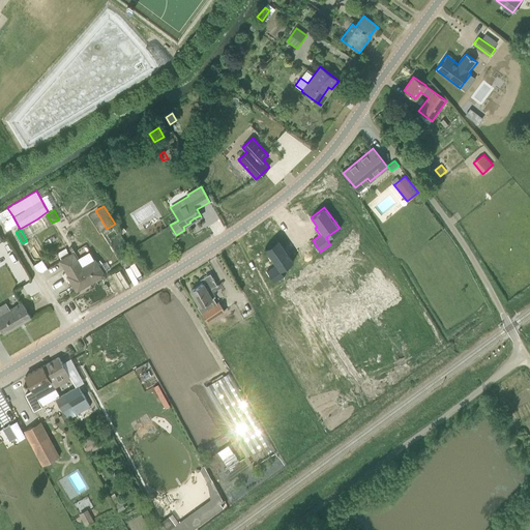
[(272,259),(270,260),(275,267),(268,272),(276,284),(285,277),(281,272),(282,271),(281,270),(294,261),(281,241),(267,251),(272,259)]
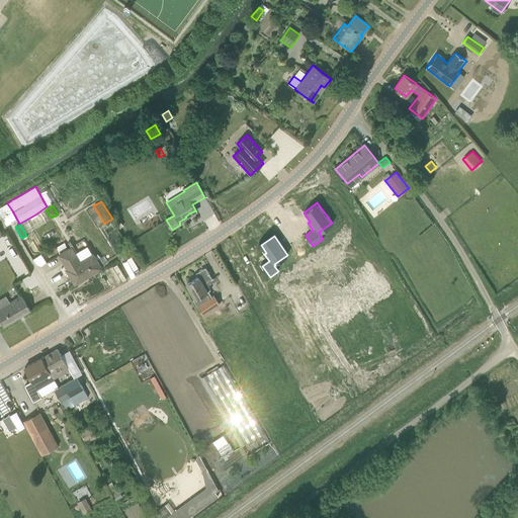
[(60,254),(68,249),(64,243),(56,248),(60,254)]
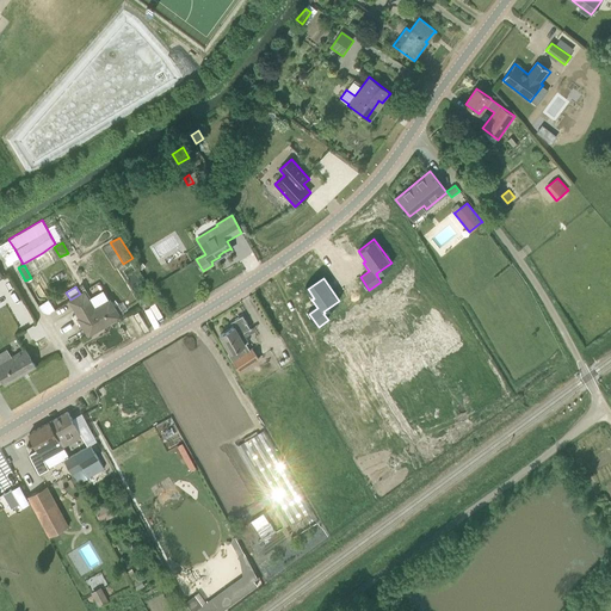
[(149,288),(146,290),(148,295),(147,295),(152,303),(156,301),(149,288)]
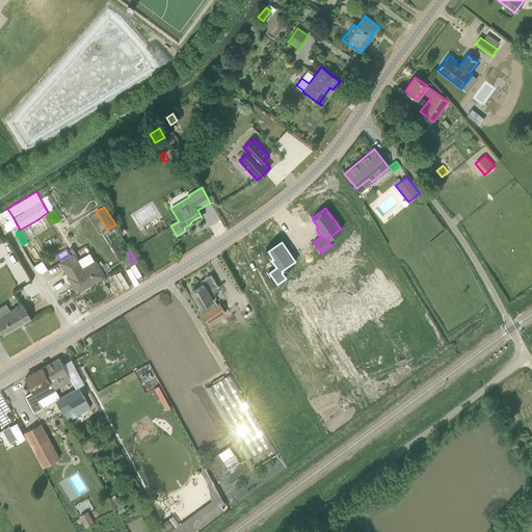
[(90,284),(104,275),(96,261),(82,269),(74,254),(60,261),(70,276),(69,277),(77,292),(85,287),(84,286),(89,283),(90,284)]
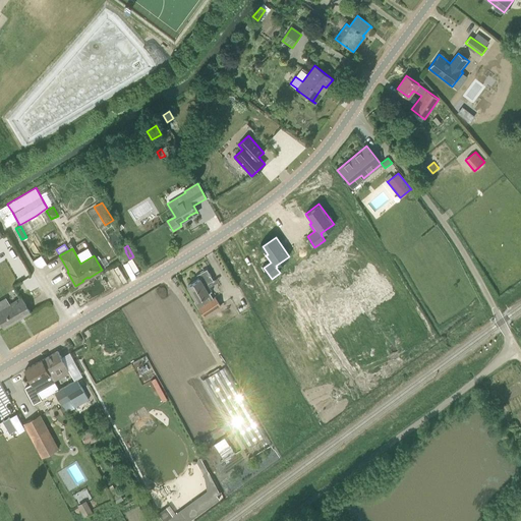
[(42,255),(34,261),(35,263),(37,265),(39,267),(41,268),(43,267),(47,264),(42,255)]
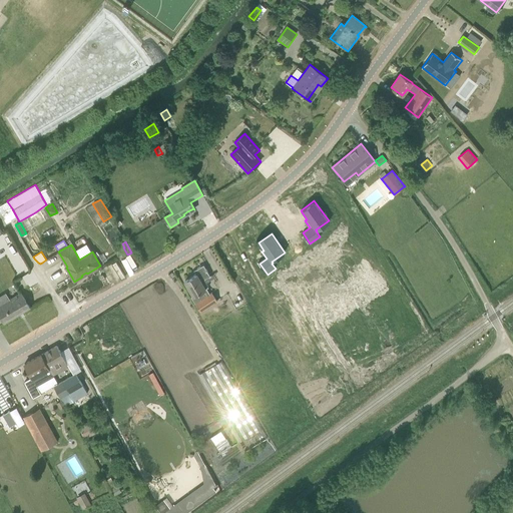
[(211,293),(210,294),(206,288),(208,287),(204,279),(210,276),(203,265),(193,270),(196,275),(184,282),(193,296),(190,298),(195,304),(200,312),(217,301),(211,293)]
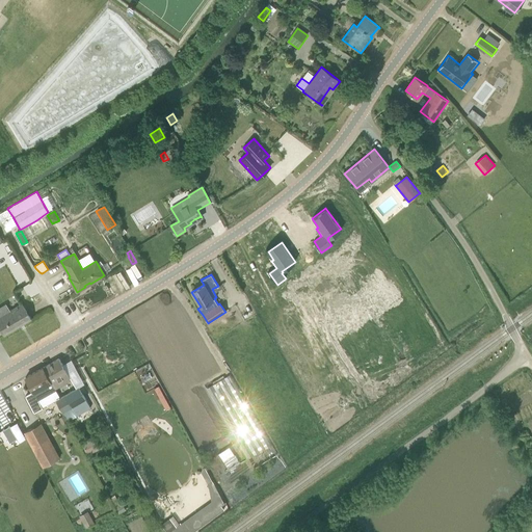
[(0,327),(4,335),(31,319),(22,303),(9,311),(0,316),(0,327)]
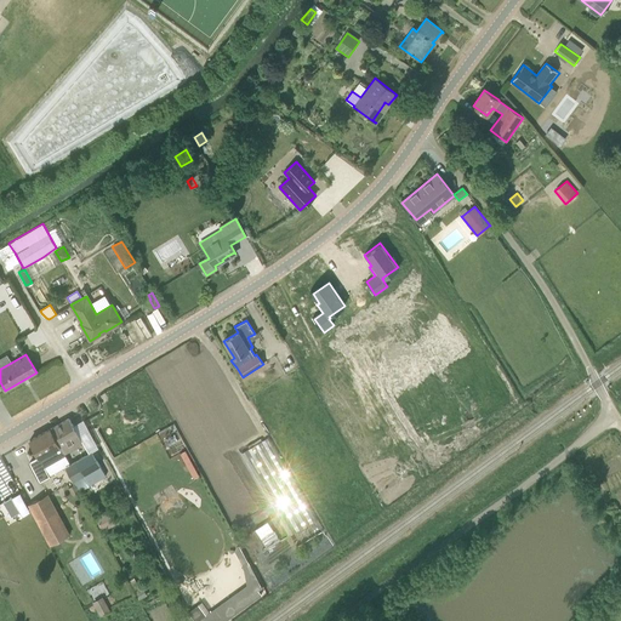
[(83,442),(69,419),(50,428),(60,444),(64,442),(67,444),(66,444),(68,450),(72,448),(83,442)]
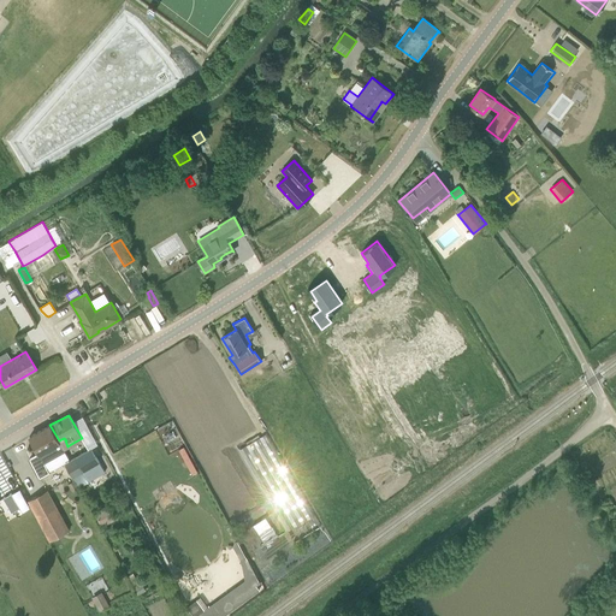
[(29,437),(30,437),(39,454),(30,458),(40,477),(49,472),(65,463),(70,461),(65,452),(59,442),(59,440),(49,425),(29,437)]
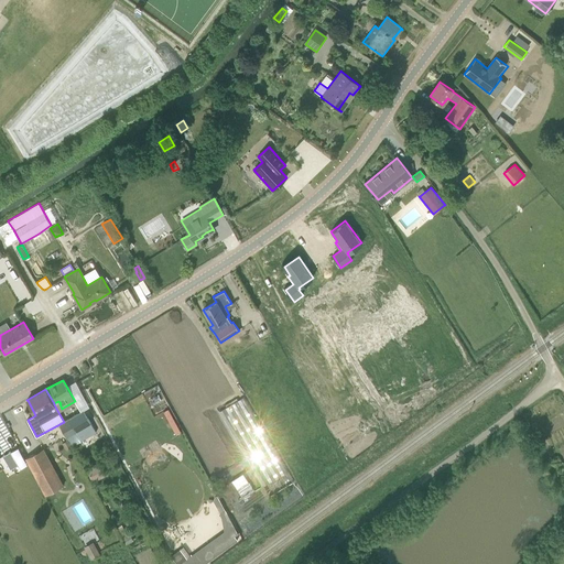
[(286,472),(277,455),(278,454),(243,398),(218,412),(252,469),(253,468),(263,485),(275,478),(286,472)]
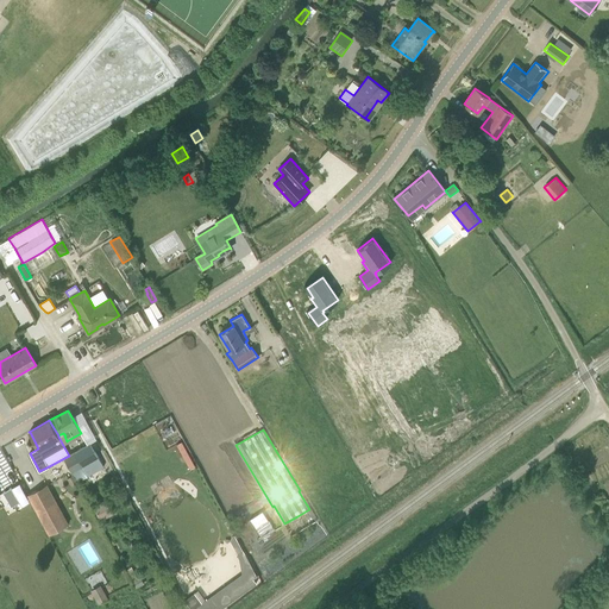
[(82,466),(81,466),(87,476),(104,466),(90,444),(75,452),(82,466)]
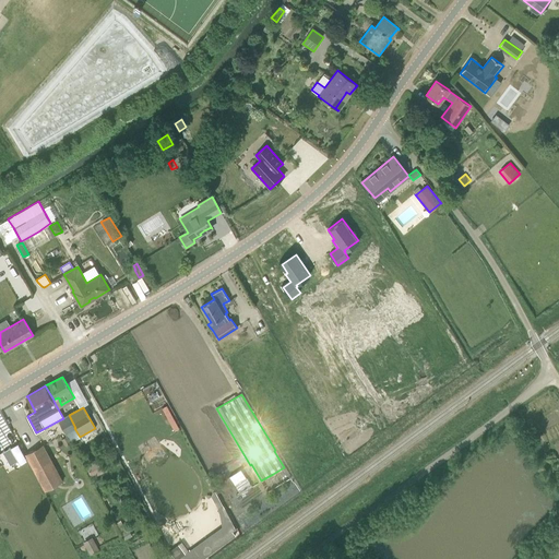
[(63,418),(59,420),(66,432),(74,428),(75,428),(69,415),(63,418)]
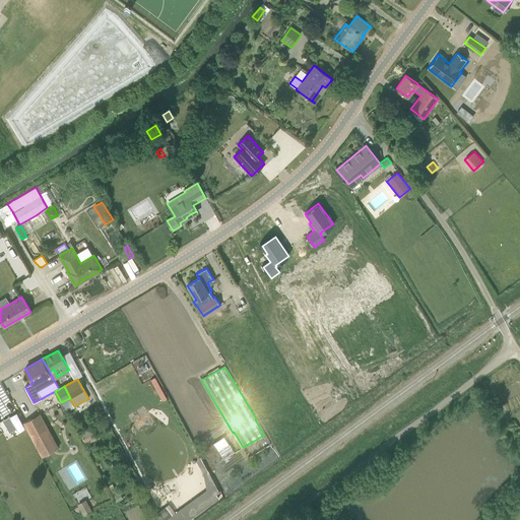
[(40,414),(24,424),(42,457),(58,448),(40,414)]
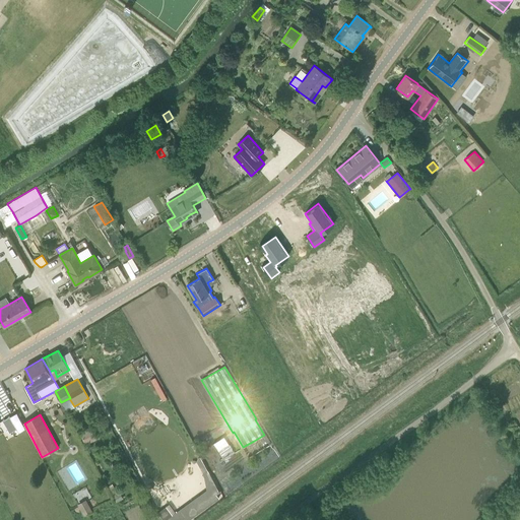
[(2,420),(10,433),(17,429),(9,416),(2,420)]
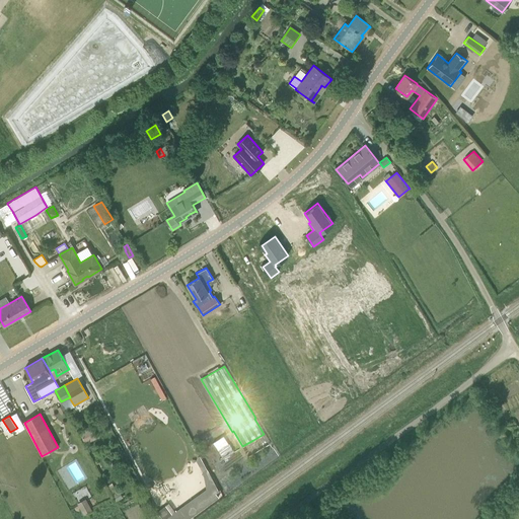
[(80,433),(85,444),(94,439),(88,428),(80,433)]
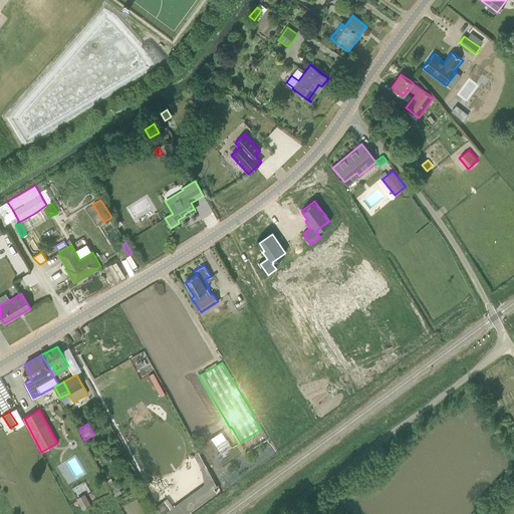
[(219,451),(229,444),(221,431),(210,438),(219,451)]
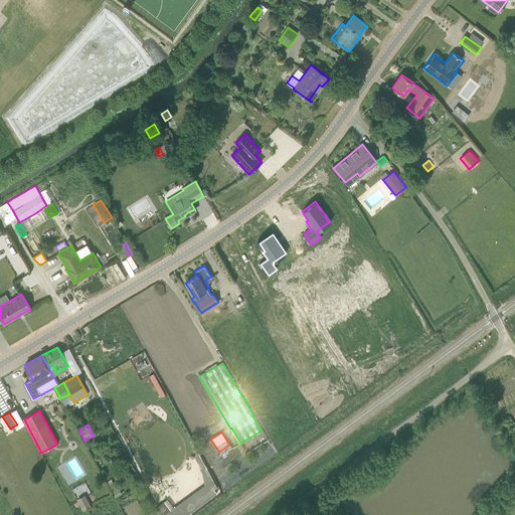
[(195,457),(201,468),(205,466),(200,455),(195,457)]
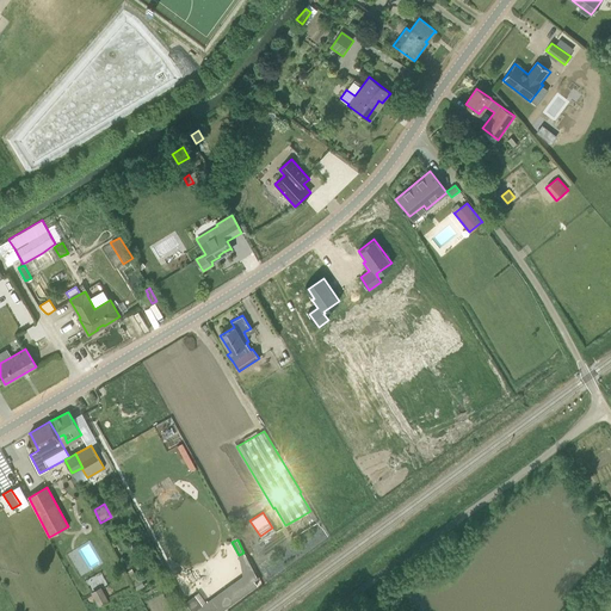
[(91,591),(106,581),(100,573),(86,581),(91,591)]
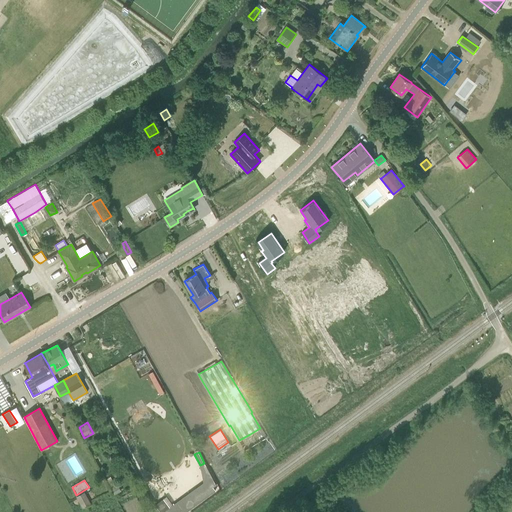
[(118,485),(111,488),(115,495),(121,491),(118,485)]
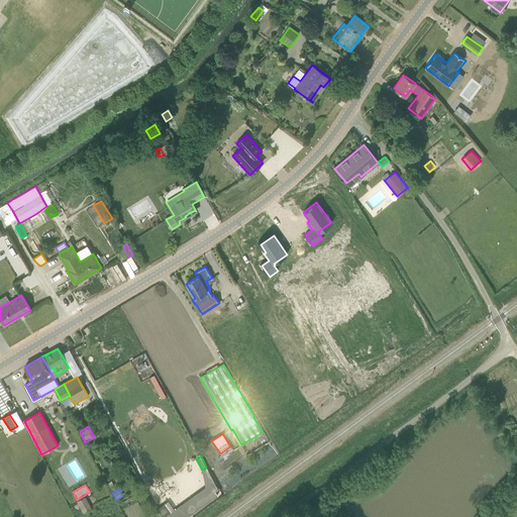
[(195,506),(198,510),(218,495),(215,491),(195,506)]
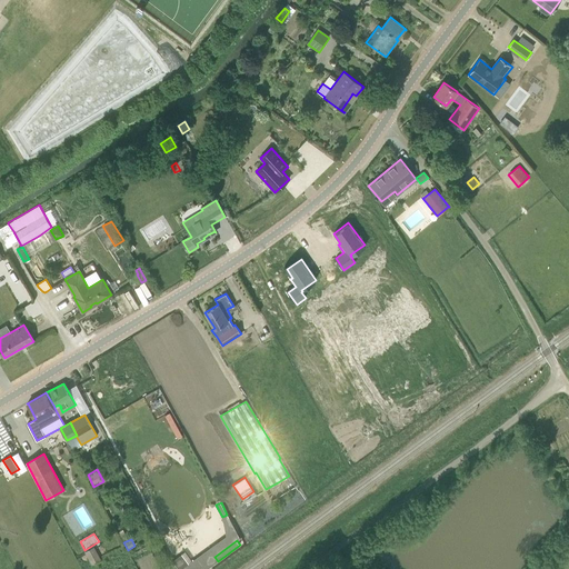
[(93,547),(85,551),(92,565),(101,560),(93,547)]
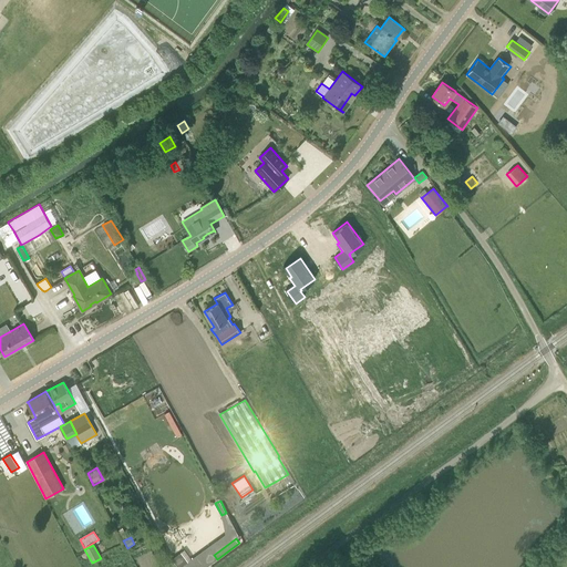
[(172,559),(177,566),(192,566),(182,553),(172,559)]
